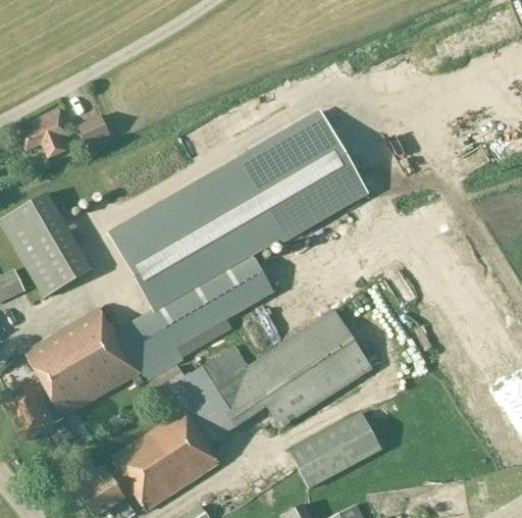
[(509,34),(521,29),(521,16),(505,23),(509,34)]
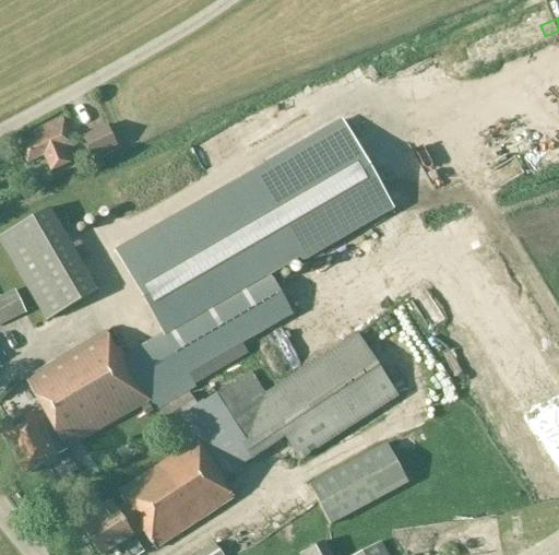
[(63,116),(34,128),(37,134),(20,142),(27,160),(44,153),(50,168),(72,160),(67,146),(74,143),(63,116)]
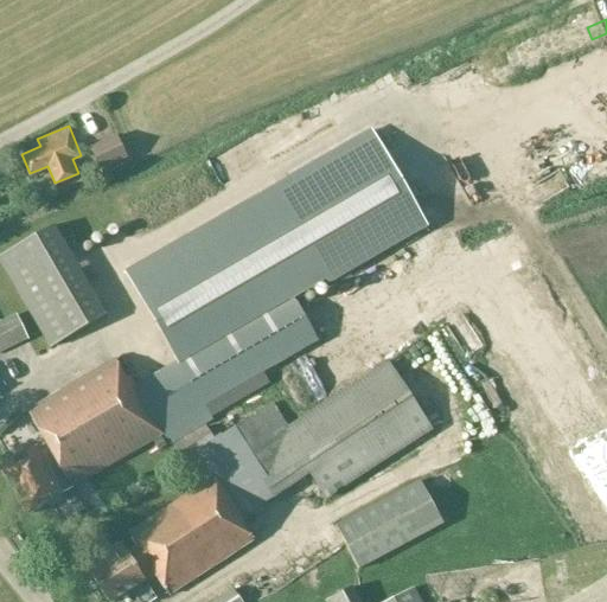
[(148,434),(315,340),(318,339),(293,294),(328,274),(328,275),(425,221),(371,128),(127,270),(178,360),(135,384),(129,375),(126,376),(114,357),(25,409),(58,465),(50,469),(36,446),(1,466),(29,512),(62,493),(61,492),(152,439),(148,434)]
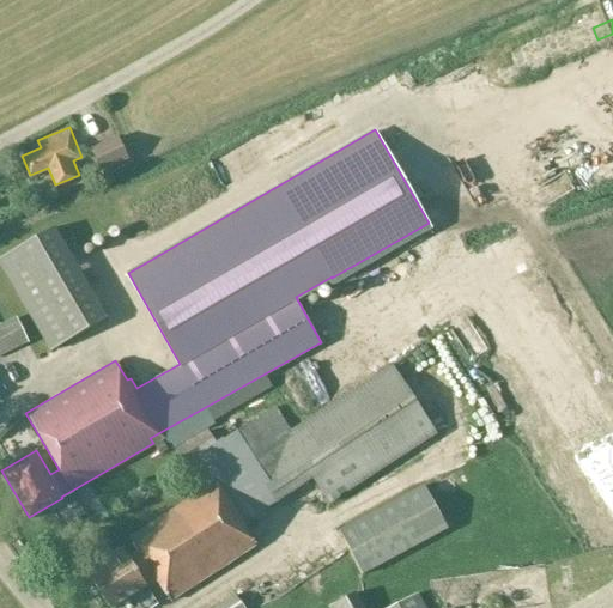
[(119,133),(90,146),(101,170),(129,157),(119,133)]
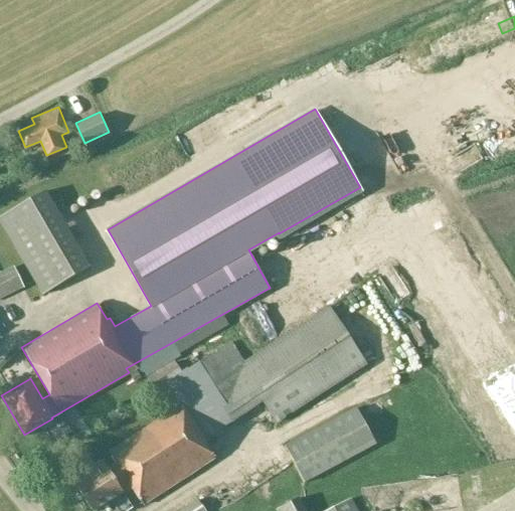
[(44,190),(0,214),(0,218),(42,293),(89,266),(44,190)]
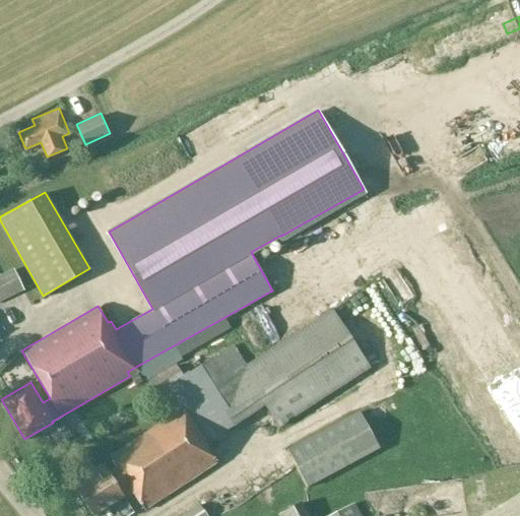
[(0,272),(0,301),(24,289),(13,267),(0,272)]
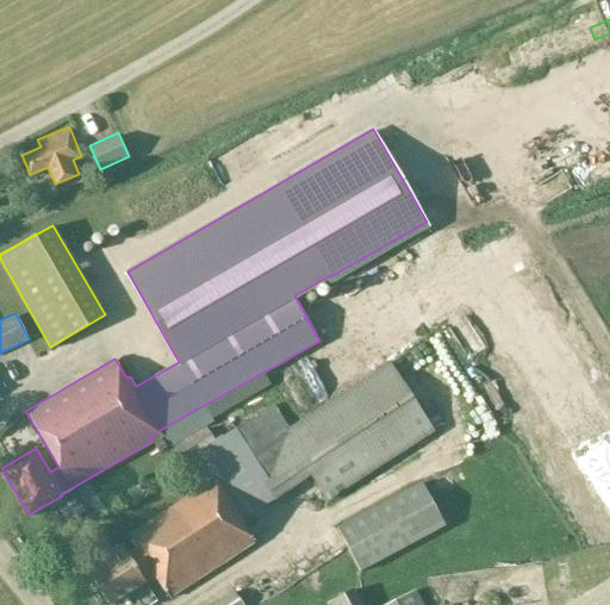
[(448,367),(460,390),(470,384),(458,361),(448,367)]
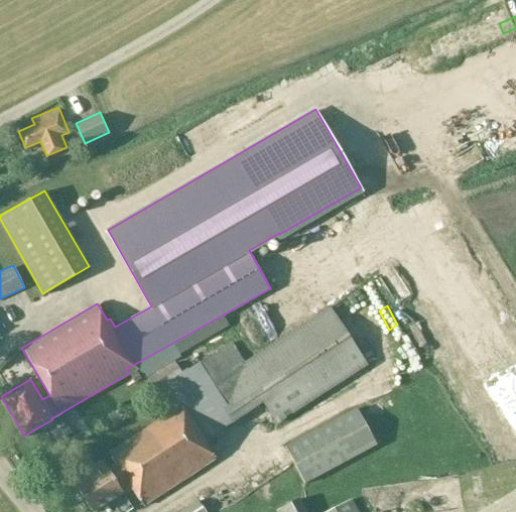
[(232,342),(183,373),(175,361),(147,378),(155,395),(169,387),(179,404),(108,450),(115,462),(107,467),(102,459),(88,468),(91,474),(76,483),(92,509),(121,490),(119,487),(128,481),(142,503),(214,457),(205,441),(208,439),(207,437),(263,401),(276,421),(366,365),(330,307),(245,362),(232,342)]
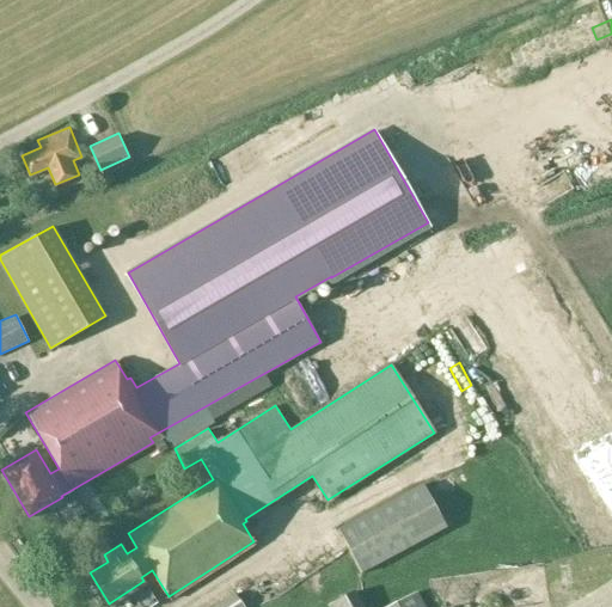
[(422,482),(338,528),(362,572),(446,526),(422,482)]
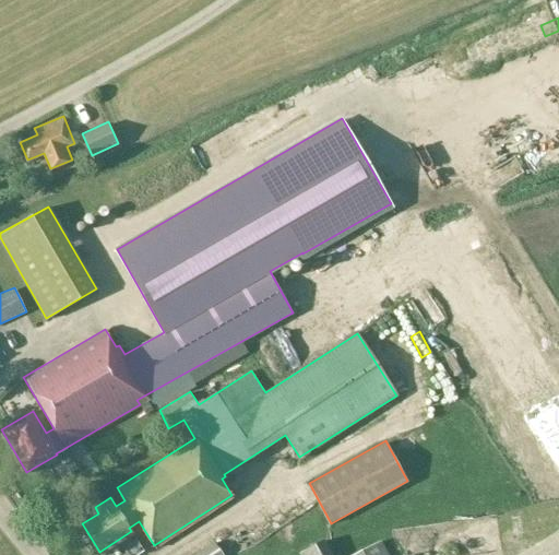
[(496,517),(394,531),(397,554),(429,554),(500,545),(496,517)]
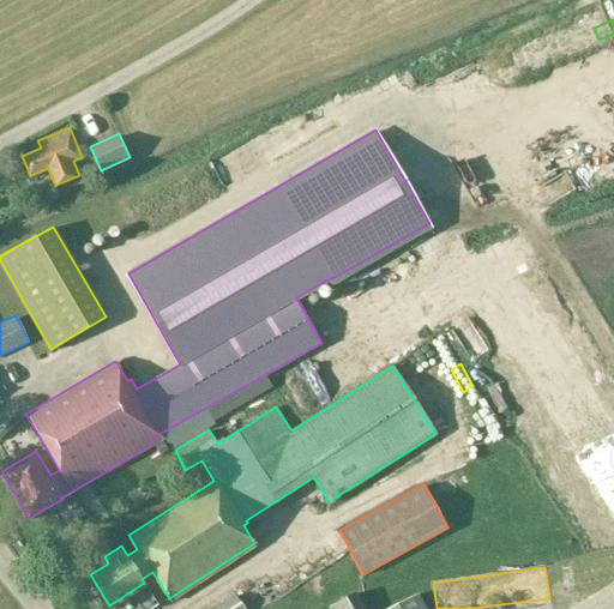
[(365,608),(356,591),(330,604),(331,608),(365,608)]
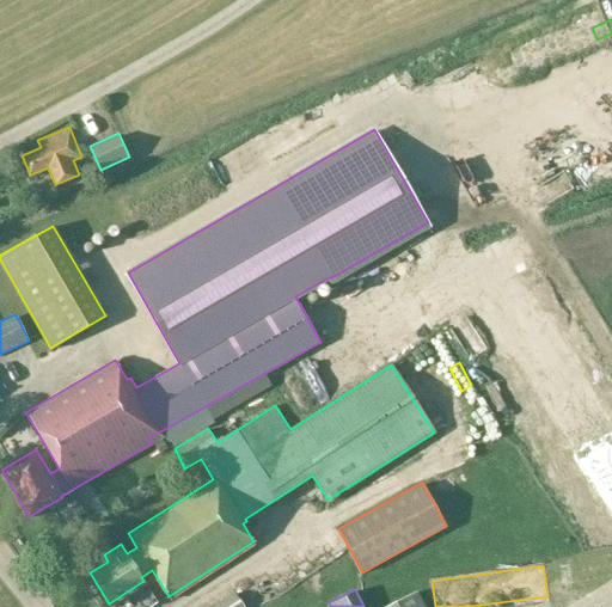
[(244,606),(236,592),(210,606),(244,606)]
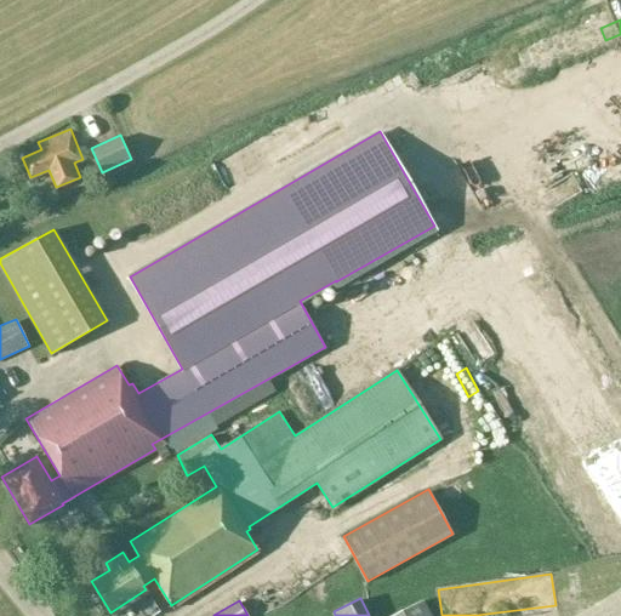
[(429,615),(422,600),(391,615),(429,615)]
